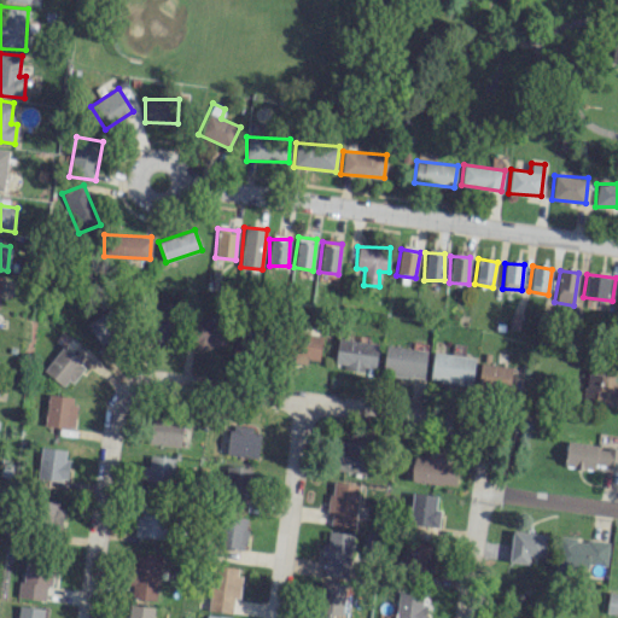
[(192,348),(221,349),(223,296),(202,296),(200,319),(193,318),(192,348)]
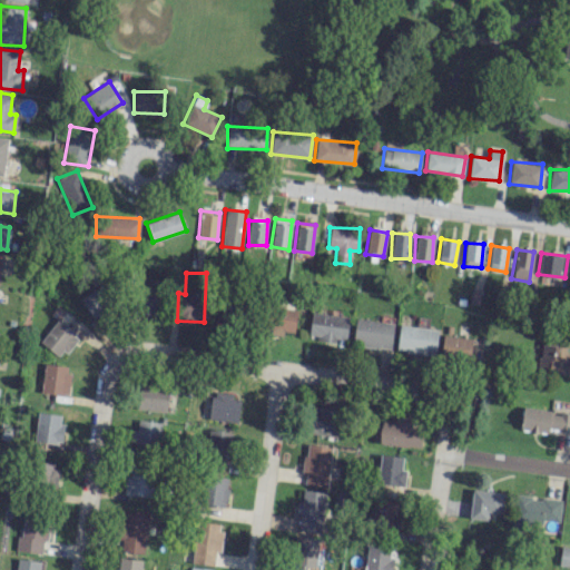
[(117,302),(105,283),(80,298),(92,317),(117,302)]
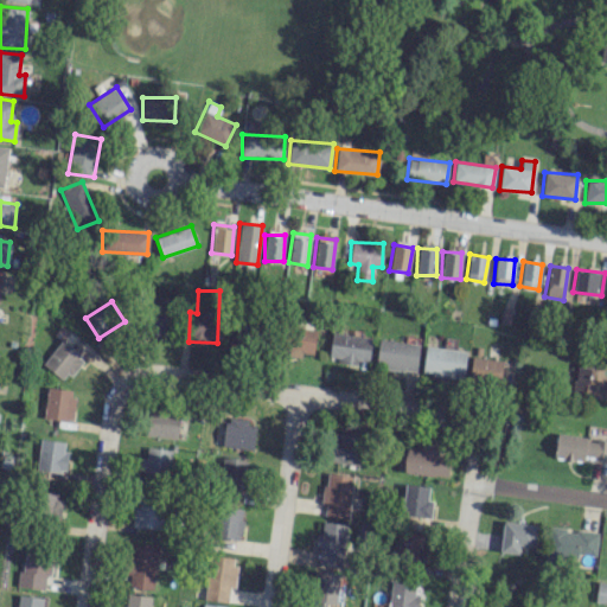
[(301,358),(301,352),(312,355),(317,330),(291,326),(286,356),(301,358)]
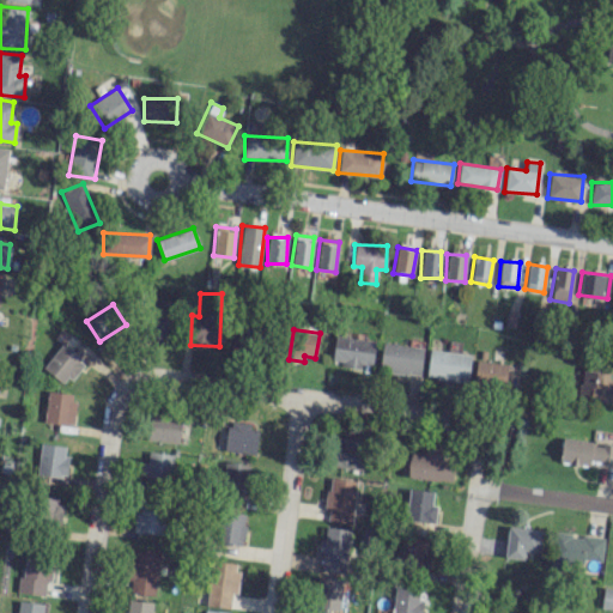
[(332,364),(360,366),(360,364),(372,365),(375,339),(334,337),(332,364)]
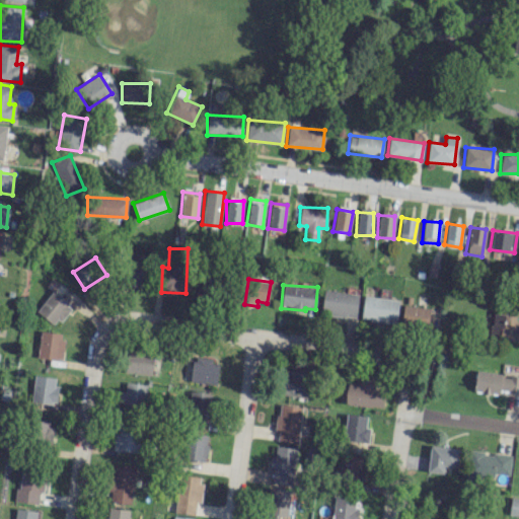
[(71,305),(52,290),(36,311),(56,326),(71,305)]
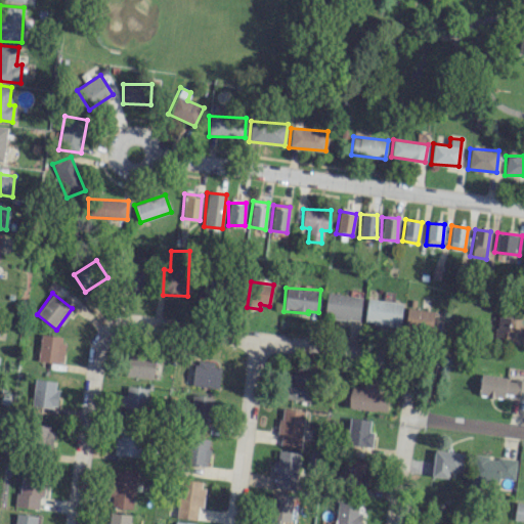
[(358,321),(362,298),(326,293),(323,317),(358,321)]
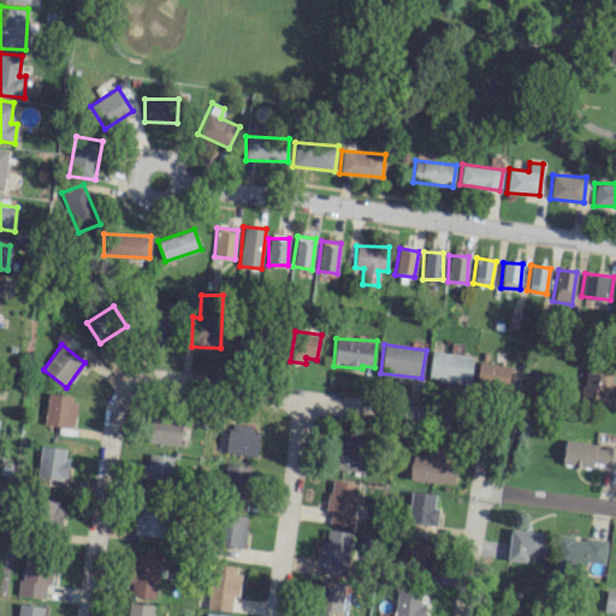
[(471,384),(473,355),(431,351),(428,380),(471,384)]
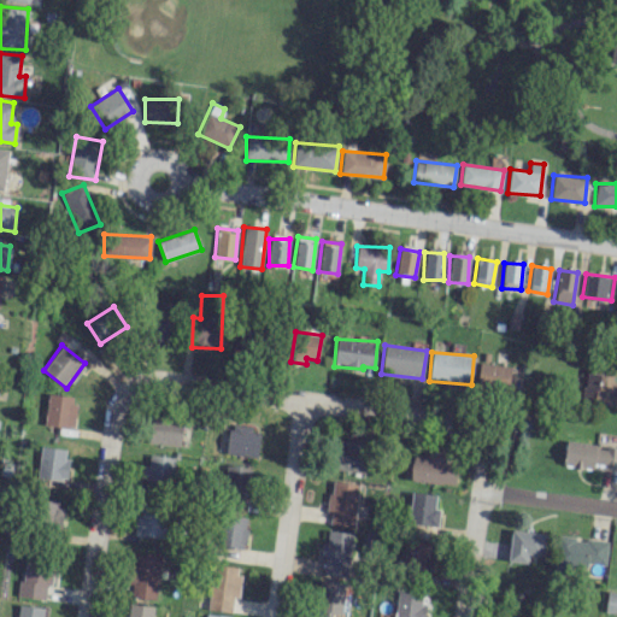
[(476,389),(507,392),(510,365),(479,363),(476,389)]
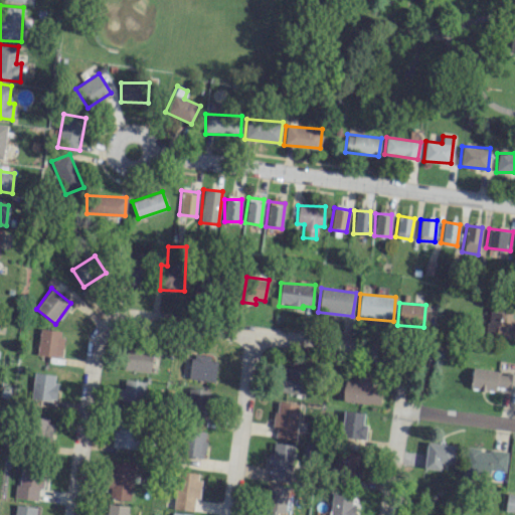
[(514,334),(514,324),(511,324),(511,313),(488,311),(487,336),(514,337),(514,334)]
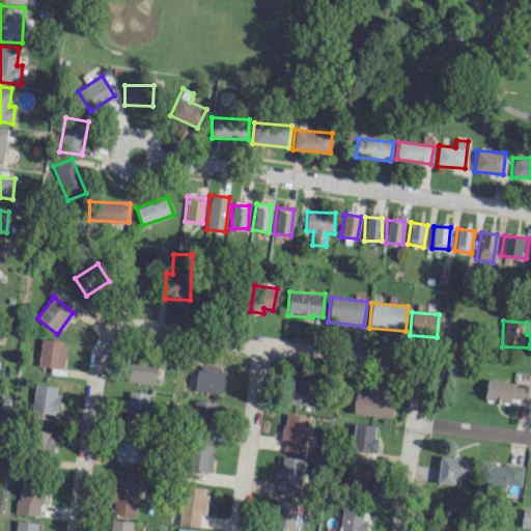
[(37,365),(61,368),(65,342),(42,338),(37,365)]
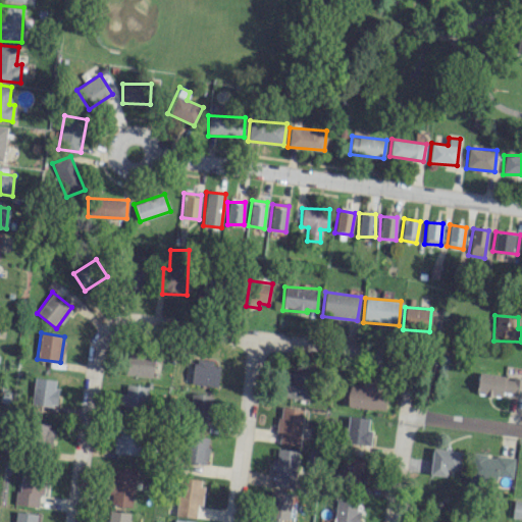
[(152,376),(153,355),(125,354),(124,375),(152,376)]
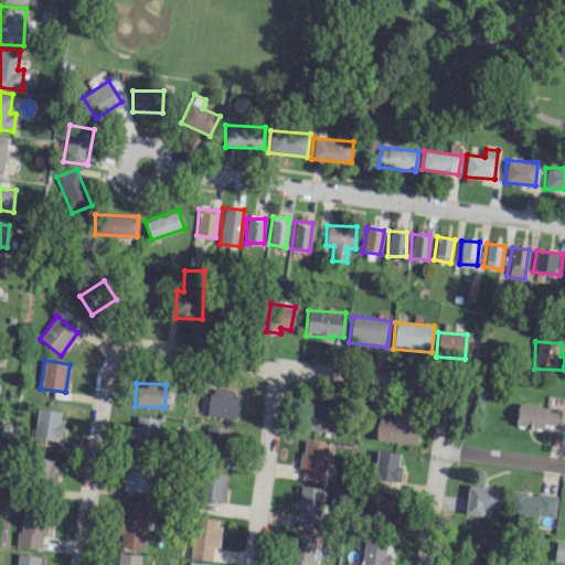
[(237,392),(210,390),(208,416),(235,418),(237,392)]
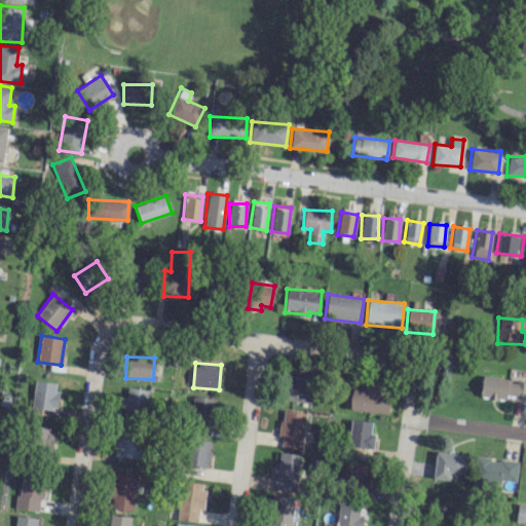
[(508,379),(483,375),(480,397),(505,400),(505,395),(525,398),(525,389),(525,370),(509,368),(508,379)]
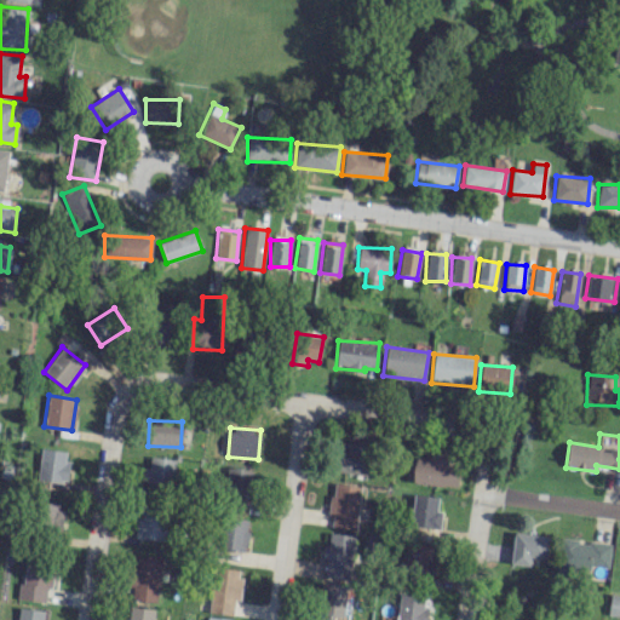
[(363,475),(366,443),(336,441),(334,472),(363,475)]
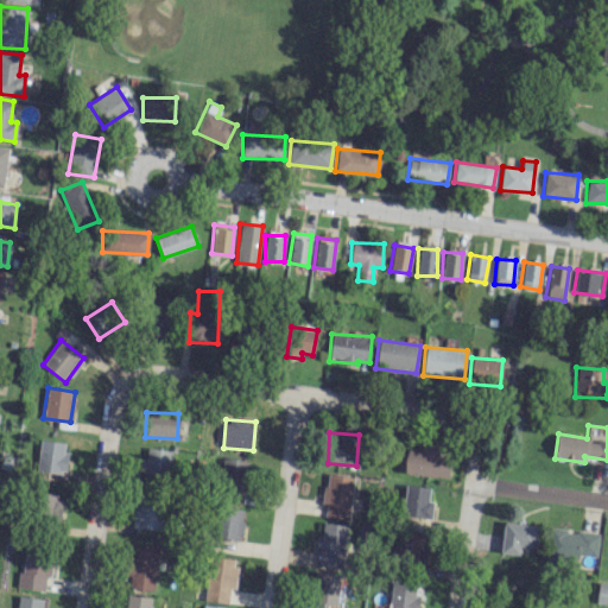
[(67,443),(39,439),(37,470),(64,473),(67,443)]
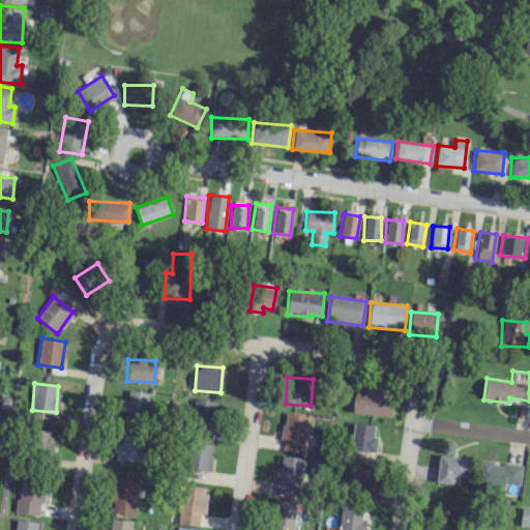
[(388,417),(393,391),(365,386),(364,392),(354,391),(351,411),(388,417)]
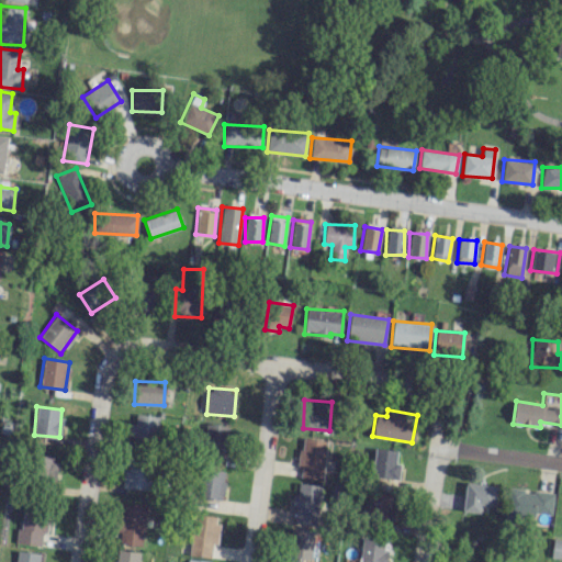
[(130,445),(155,446),(156,415),(135,415),(135,425),(131,424),(130,445)]
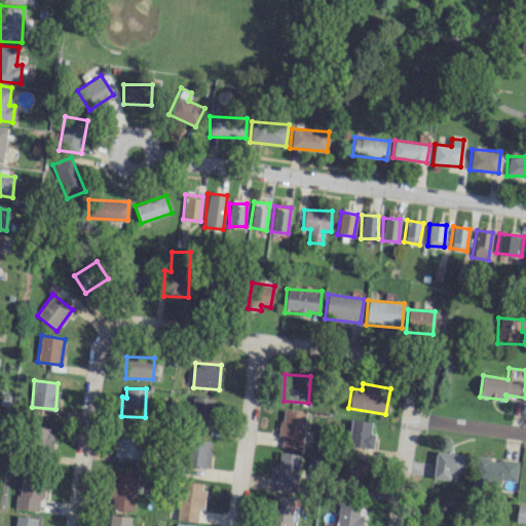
[(212,398),(192,397),(191,426),(211,426),(212,398)]
